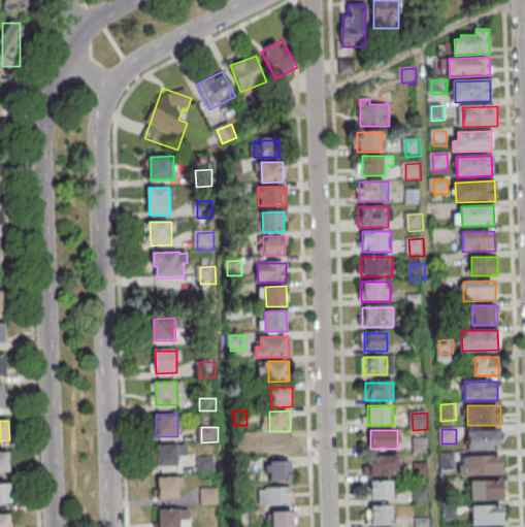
[(500,431),(468,431),(468,450),(500,450),(500,431)]
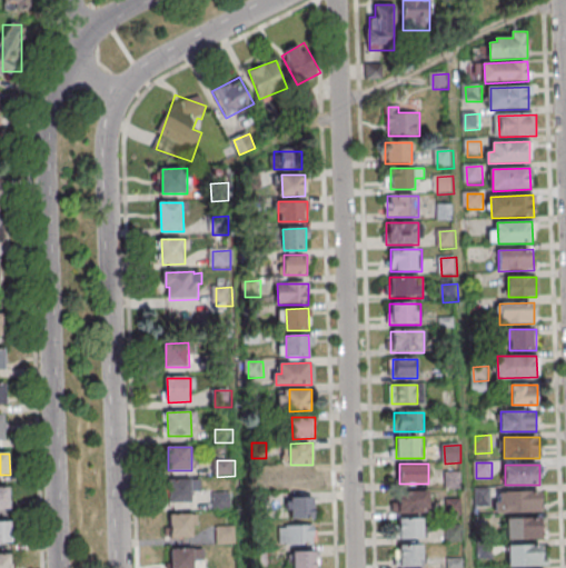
[(251,470),(266,470),(266,486),(252,486),(251,470)]
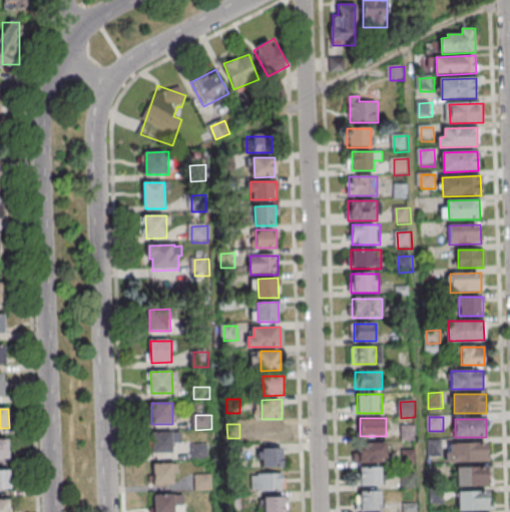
[(263,425),(283,424),(284,444),(263,444),(263,425)]
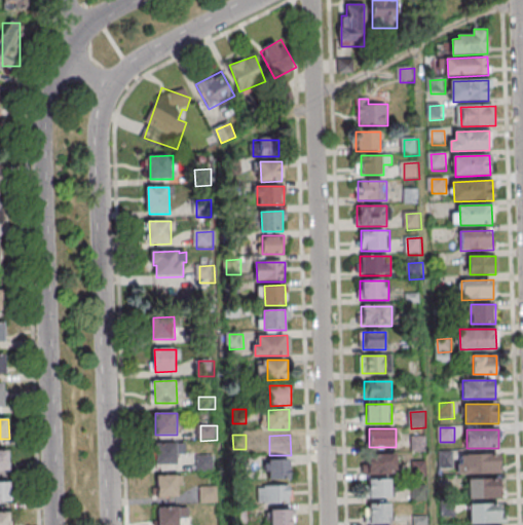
[(413,437),(427,436),(428,453),(414,453),(413,437)]
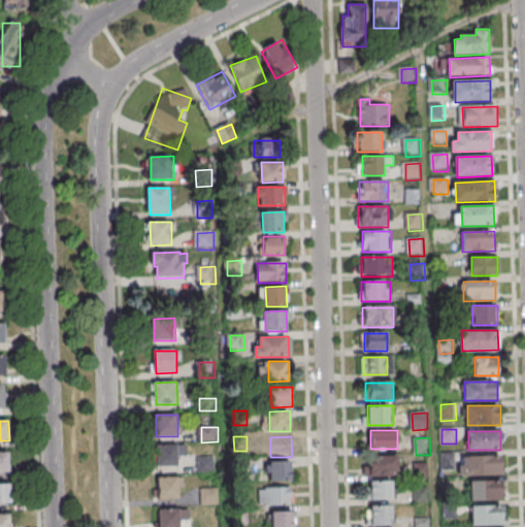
[(158,446),(179,445),(179,467),(159,467),(158,446)]
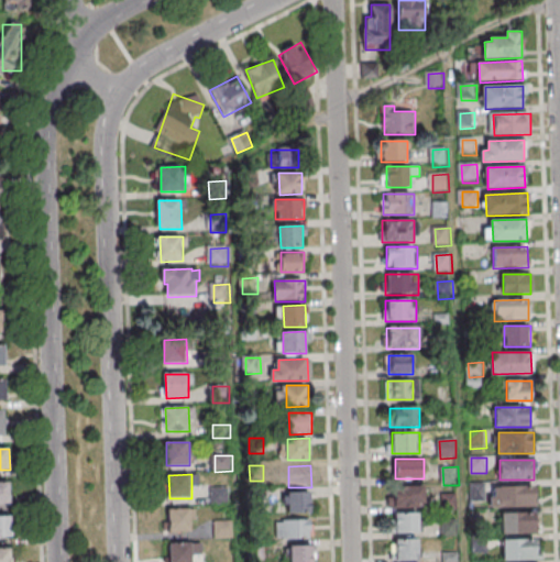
[(0,483),(10,483),(11,505),(0,505),(0,483)]
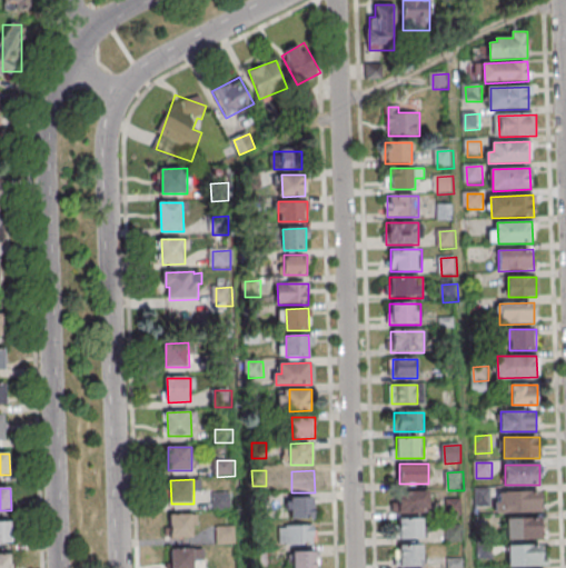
[(477,490),(493,489),(494,507),(478,508),(477,490)]
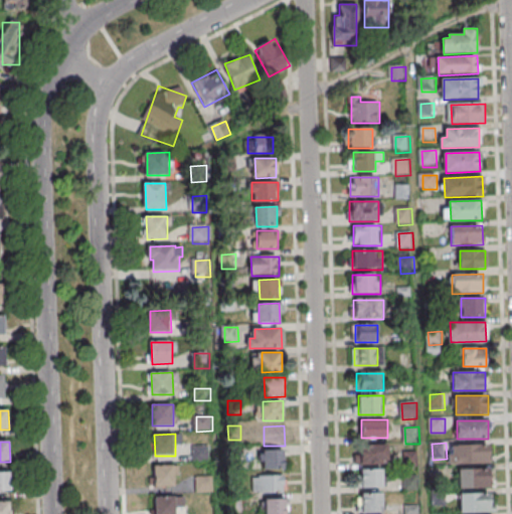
[(358,464),(389,464),(389,445),(358,445),(358,464)]
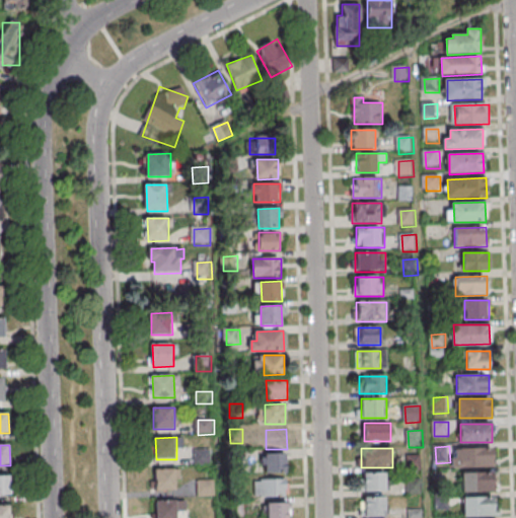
[(453,467),(495,467),(495,449),(453,449),(453,467)]
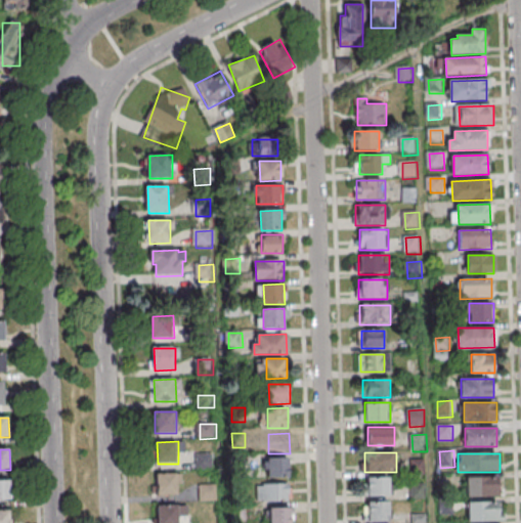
[(198,455),(215,455),(215,470),(199,471),(198,455)]
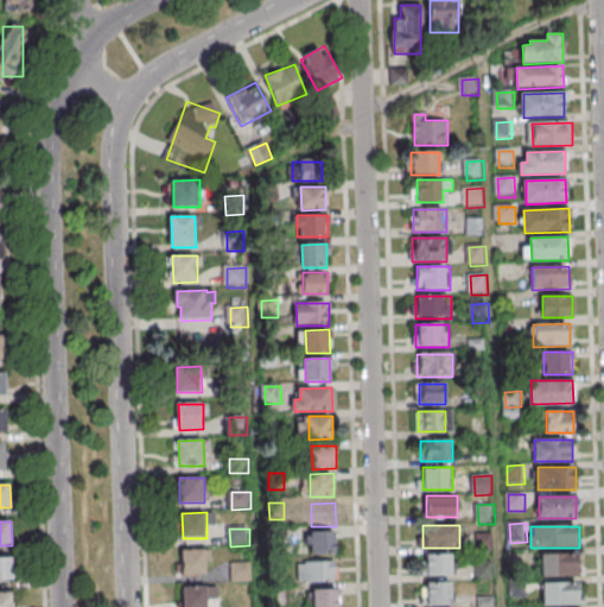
[(271,530),(285,530),(286,547),(271,547),(271,530)]
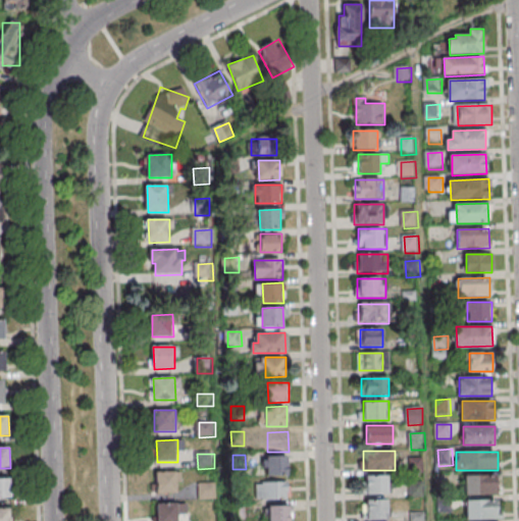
[(268,457),(289,456),(290,476),(269,476),(268,457)]
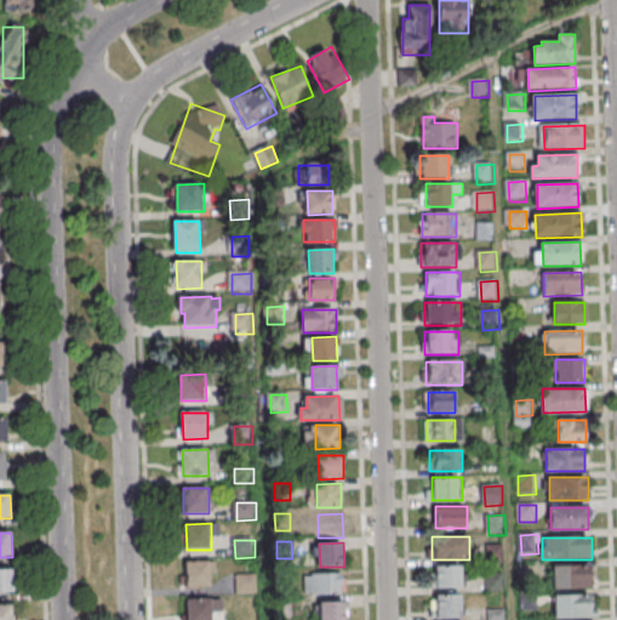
[(489,546),(506,545),(506,564),(489,564),(489,546)]
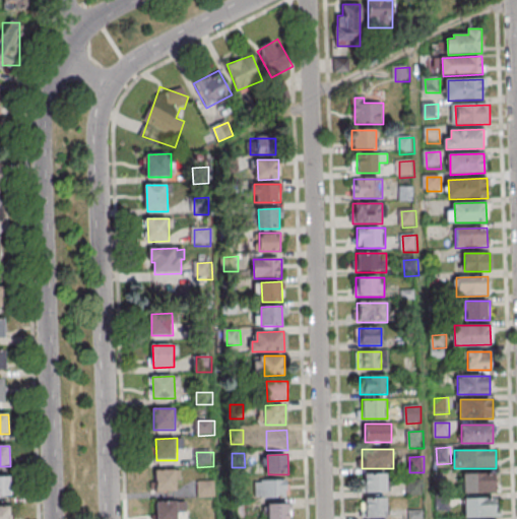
[(155,470),(177,469),(178,492),(156,492),(155,470)]
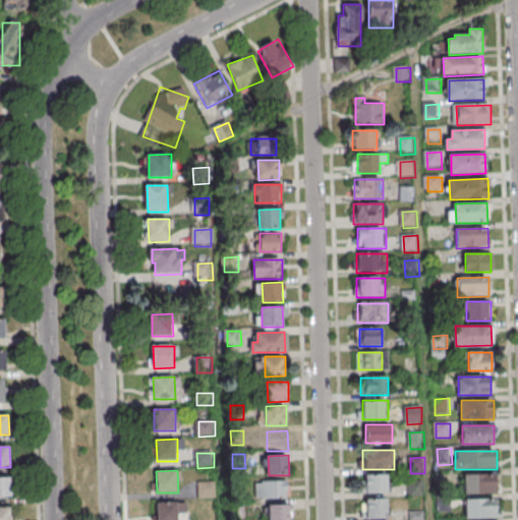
[(365,474),(365,494),(389,494),(389,474),(365,474)]
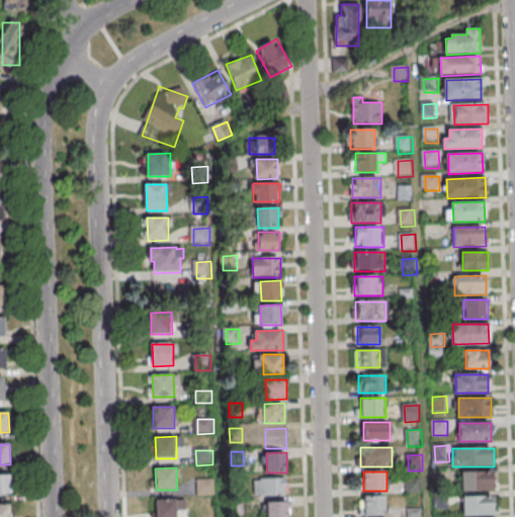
[(494,491),(494,471),(462,471),(462,491),(494,491)]
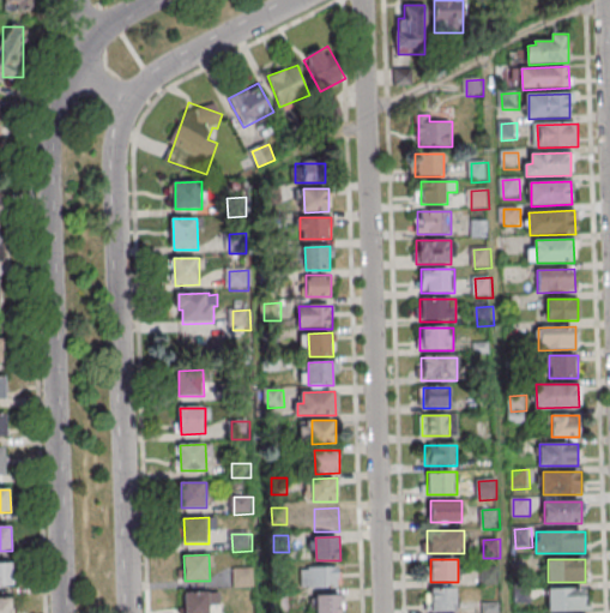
[(0,563),(13,563),(13,586),(0,586),(0,563)]
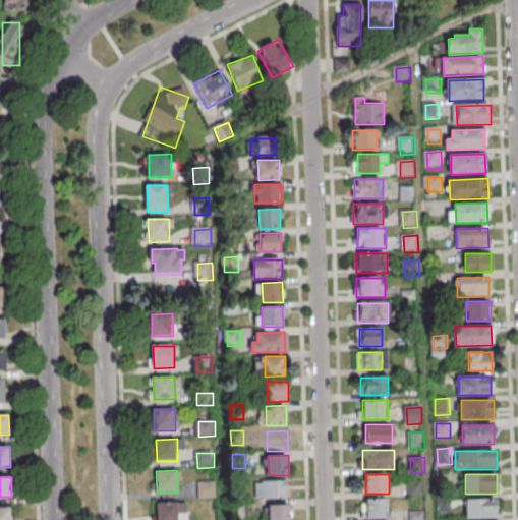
[(256,481),(256,499),(290,499),(290,481),(256,481)]
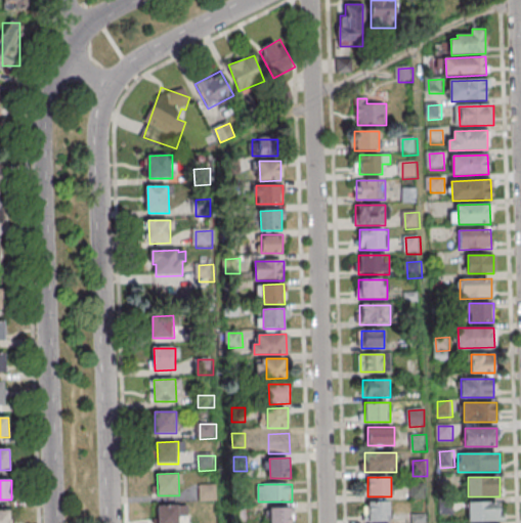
[(413,485),(427,484),(428,500),(414,502),(413,485)]
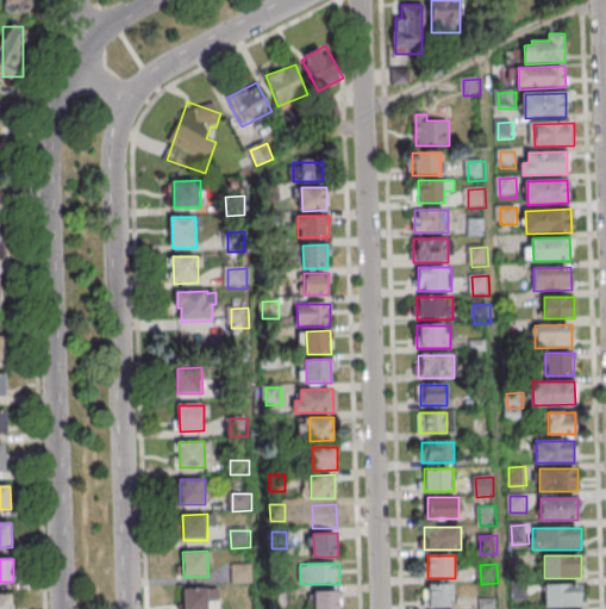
[(235,566),(254,566),(254,584),(235,584),(235,566)]
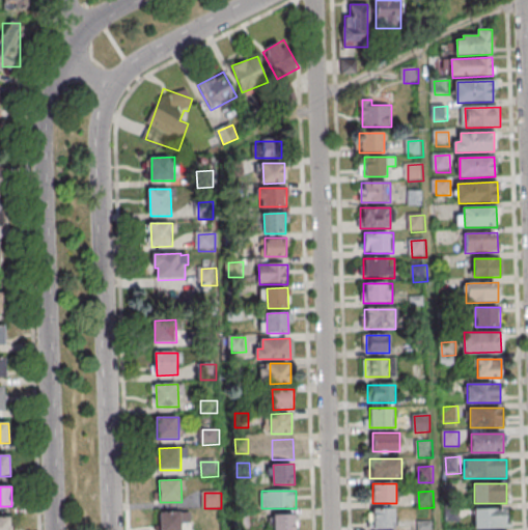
[(447,506),(462,506),(463,523),(447,524),(447,506)]
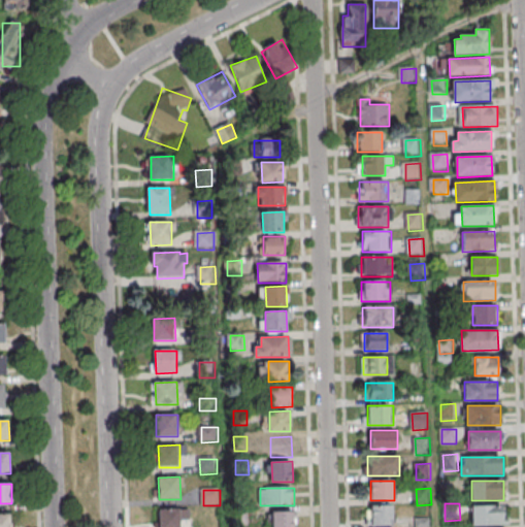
[(370,526),(393,526),(393,505),(370,505),(370,526)]
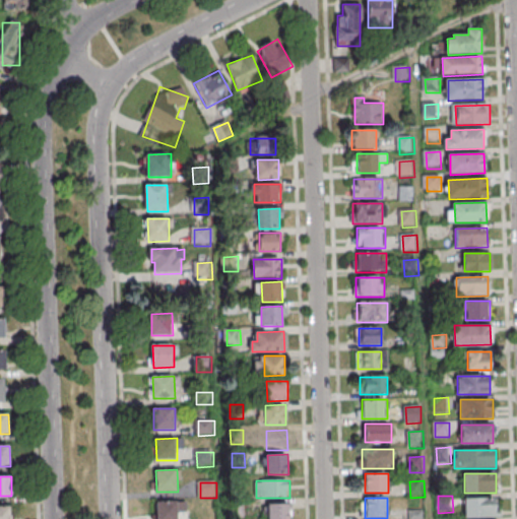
[(465,517),(501,517),(501,498),(465,498),(465,517)]
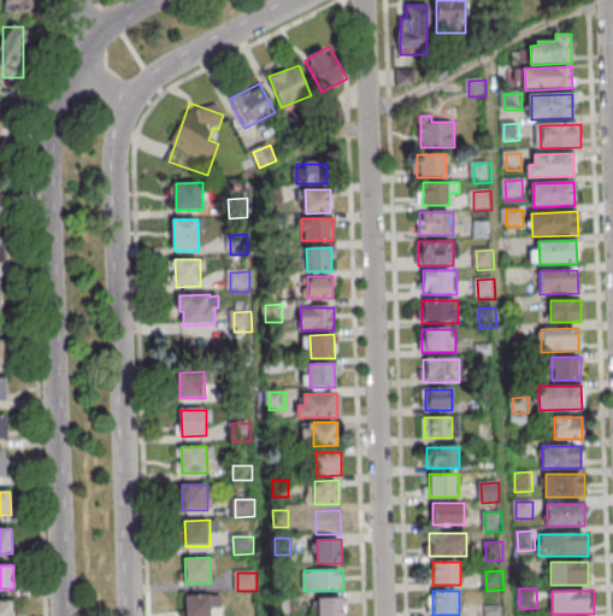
[(187,615),(187,596),(212,594),(212,615),(187,615)]
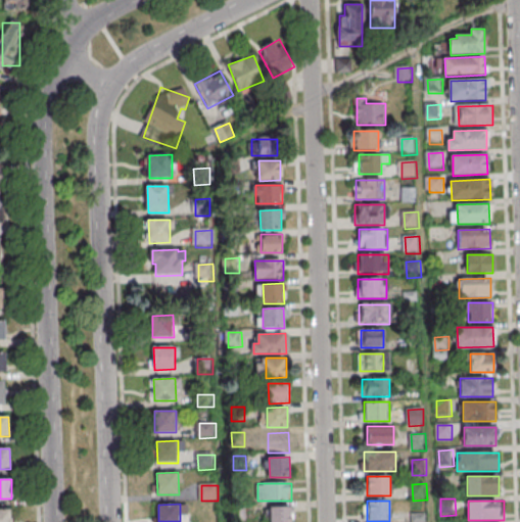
[(233,506),(247,506),(247,520),(234,521),(233,506)]
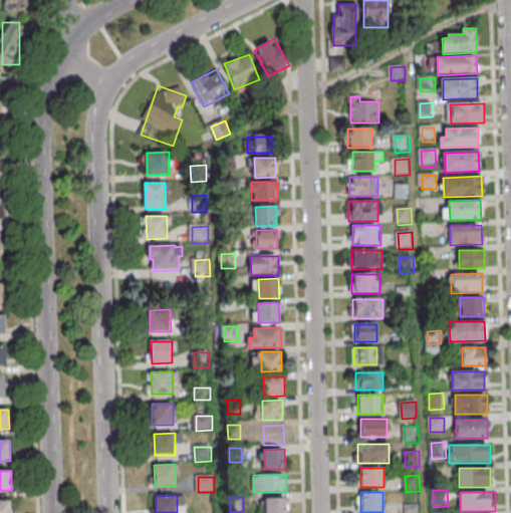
[(266,512),(266,499),(286,498),(286,512),(266,512)]
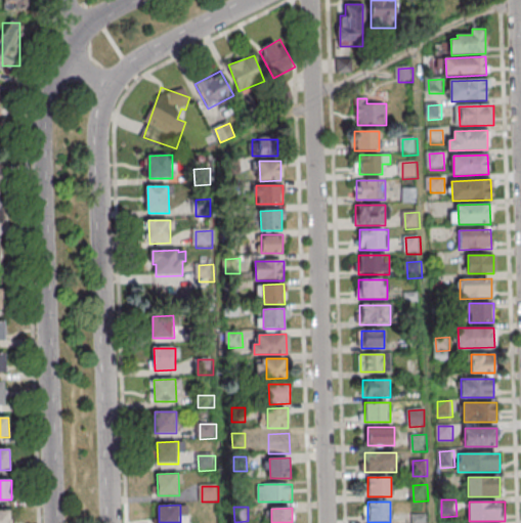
[(0,522),(0,511),(11,511),(11,520),(12,520),(12,522),(0,522)]
